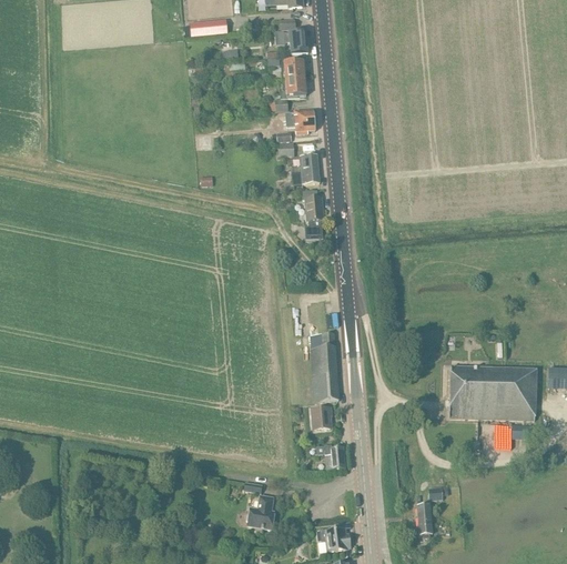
[(226,18),(189,21),(190,36),(228,32),(226,18)]
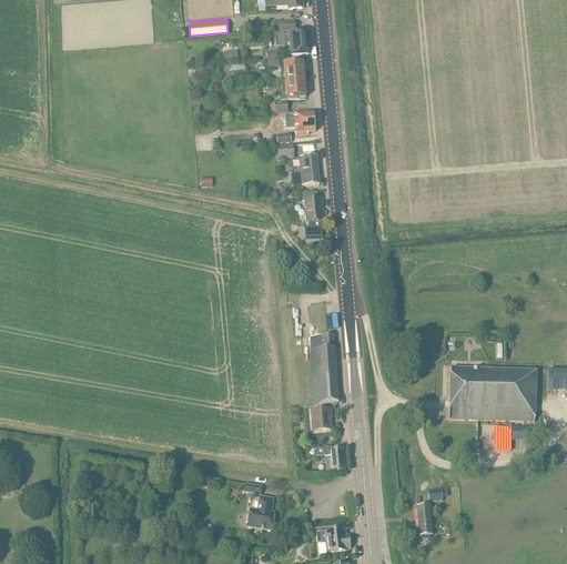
[(295,19),(280,20),(281,29),(295,28),(295,19)]
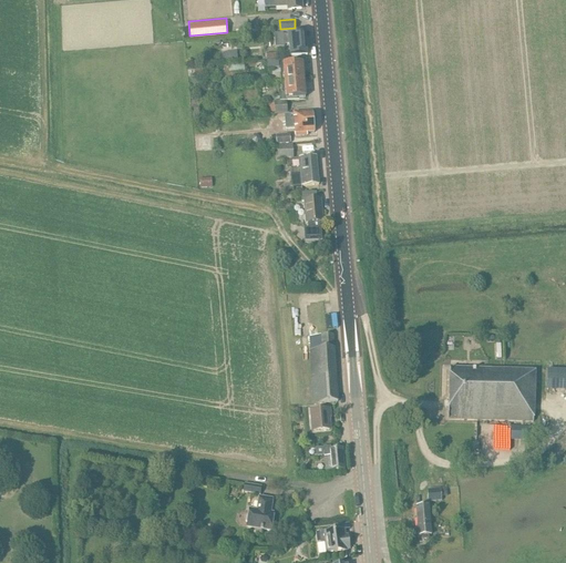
[(283,31),(275,31),(276,44),(285,44),(285,42),(287,41),(289,41),(290,52),(308,51),(306,29),(288,31),(284,31),(283,31)]
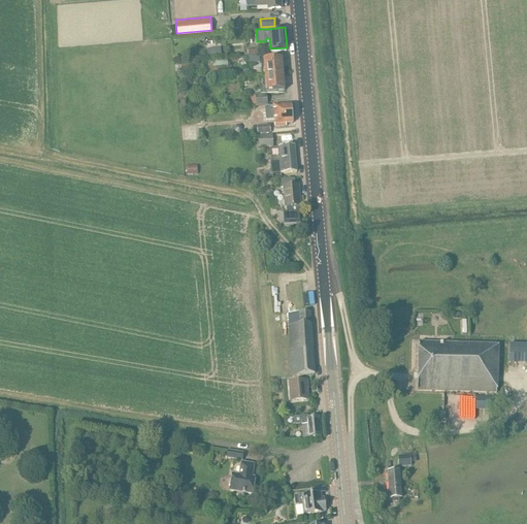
[(221,44),(208,46),(209,55),(222,54),(221,44)]
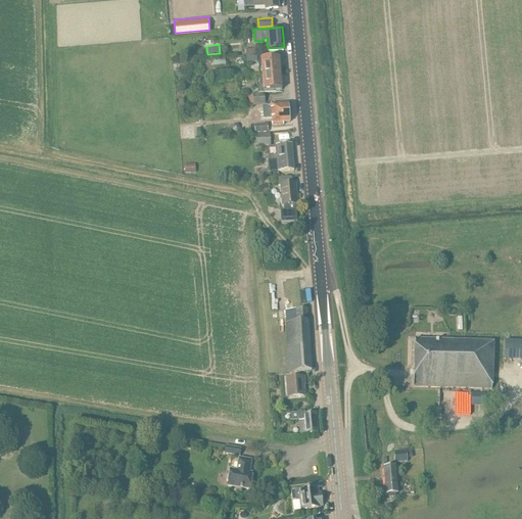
[(259,57),(261,74),(281,73),(280,55),(259,57)]
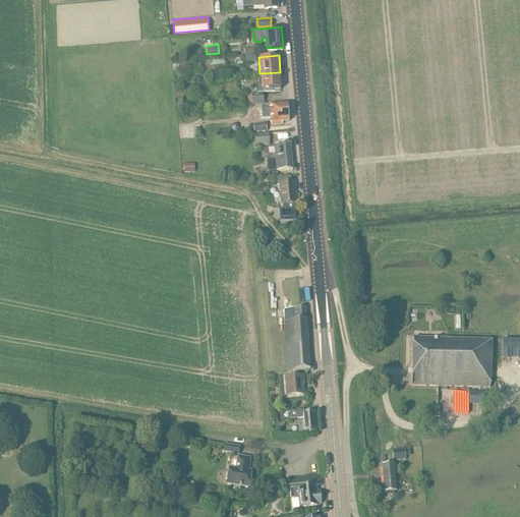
[(251,91),(252,92),(247,93),(247,100),(252,99),(252,101),(265,100),(264,88),(282,87),(280,72),(260,73),(261,90),(251,91)]
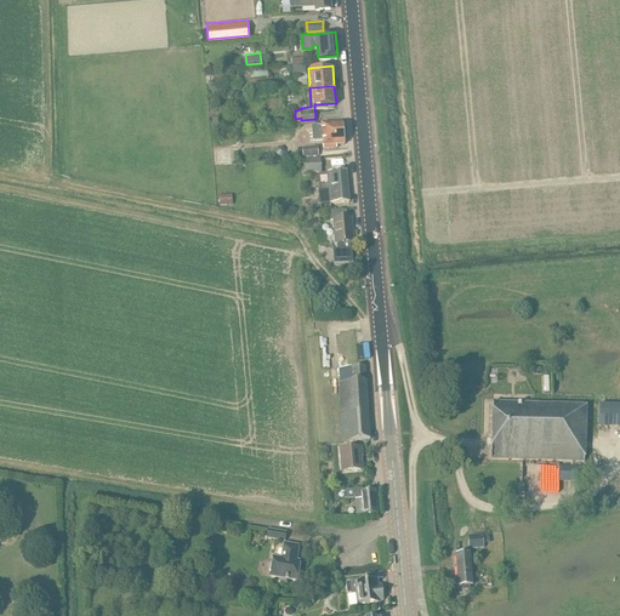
[(343,119),(322,120),(324,147),(337,146),(337,142),(345,141),(343,119)]
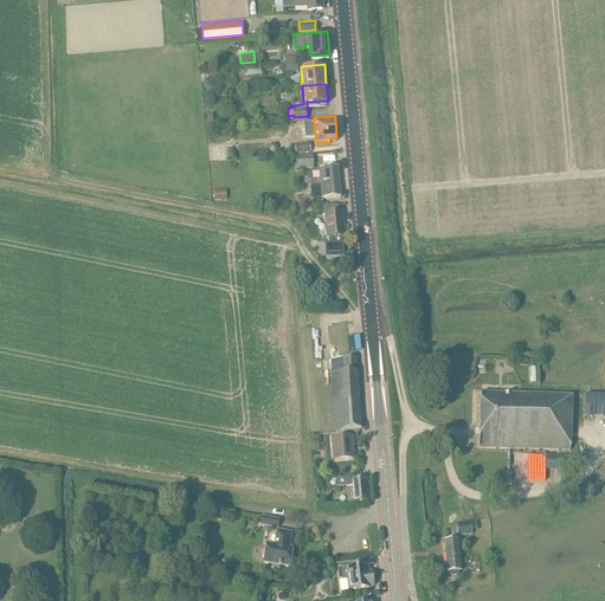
[(290,141),(291,149),(296,149),(296,150),(311,149),(310,139),(296,140),(296,141),(290,141)]
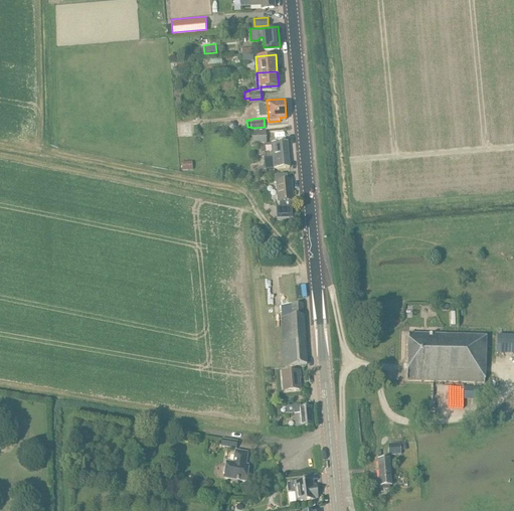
[(267,128),(252,129),(253,140),(267,139),(267,128)]
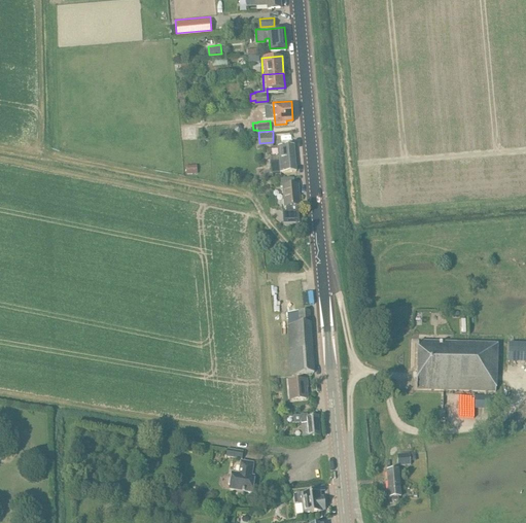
[(282,171),(297,169),(295,143),(280,144),(282,171)]
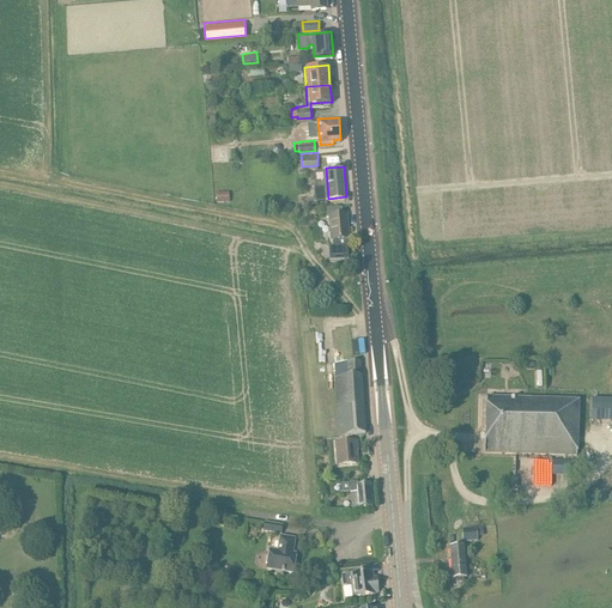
[(229,188),(217,189),(217,199),(230,199),(229,188)]
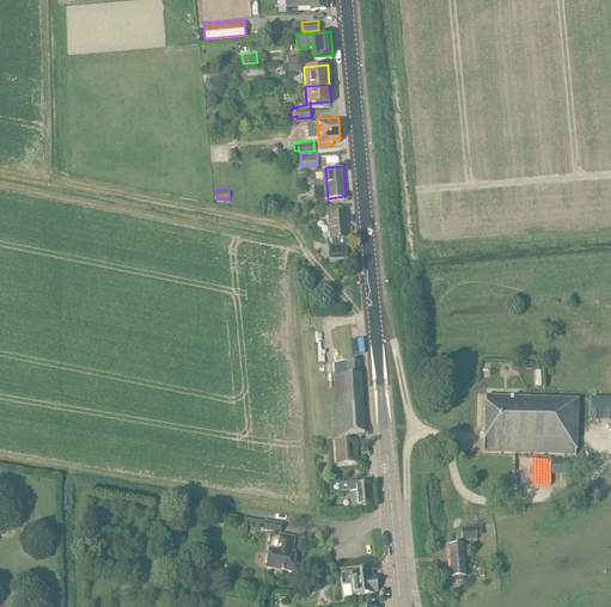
[(331,237),(333,237),(333,243),(328,243),(329,258),(338,257),(348,256),(347,235),(349,235),(347,210),(342,212),(341,204),(325,206),(327,214),(329,214),(331,237)]
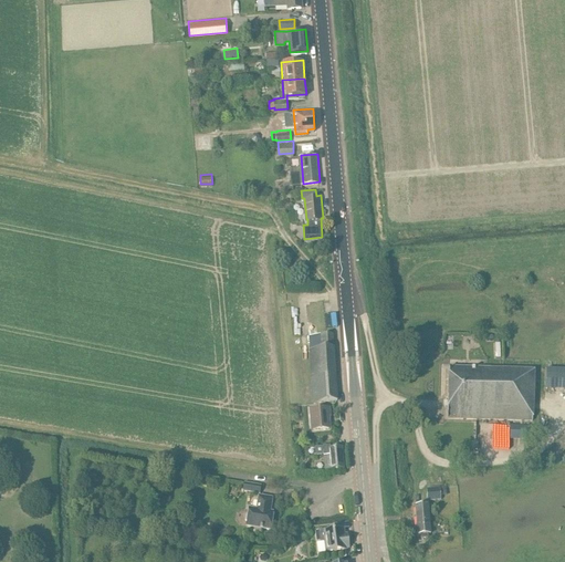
[(310,341),(311,366),(313,401),(338,399),(334,332),(311,333),(310,333),(310,341)]
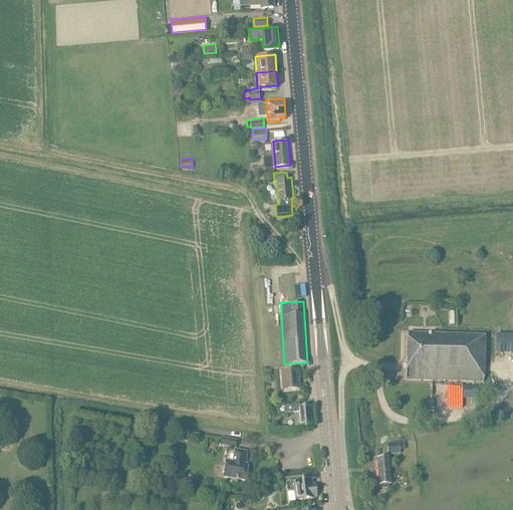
[(484,379),(485,334),(408,331),(407,377),(484,379)]
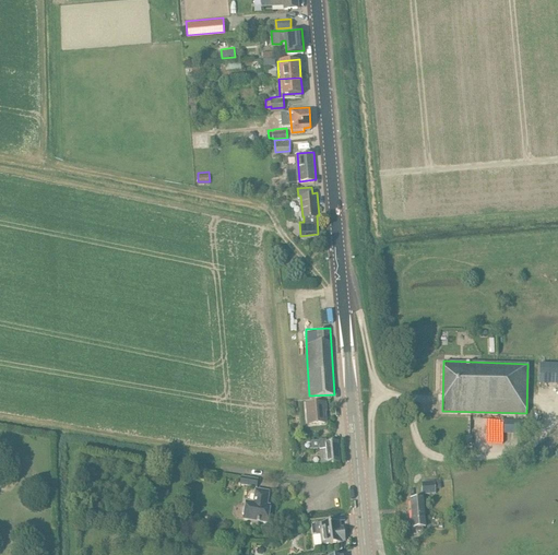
[(557,361),(539,361),(539,379),(557,379),(557,361)]
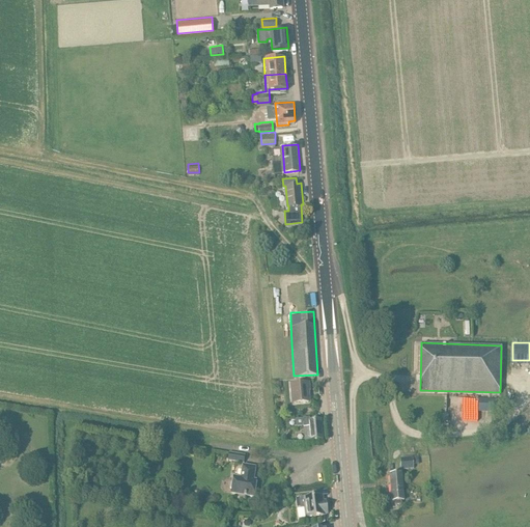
[(290,381),(293,400),(310,398),(309,387),(310,387),(310,380),(290,381)]
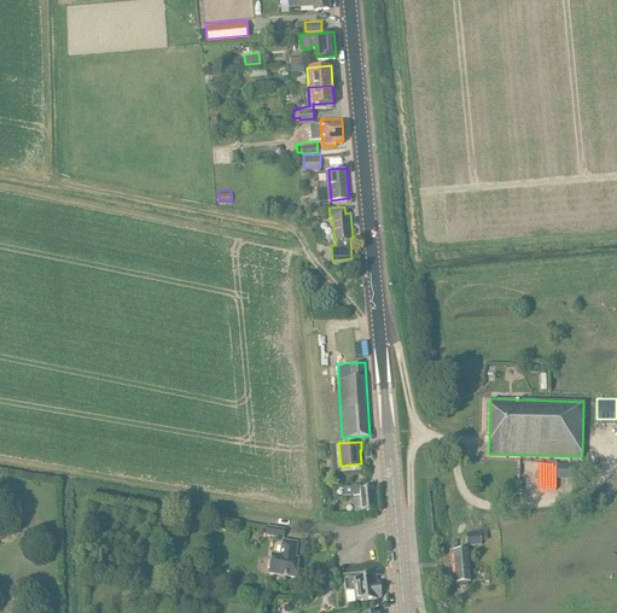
[(558,476),(582,477),(582,461),(558,460),(558,476)]
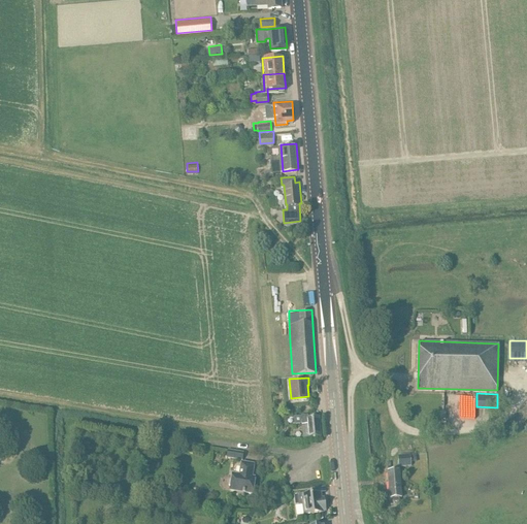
[(308,412),(294,414),(294,422),(302,421),(302,423),(303,435),(321,433),(320,415),(319,415),(308,416),(308,412)]
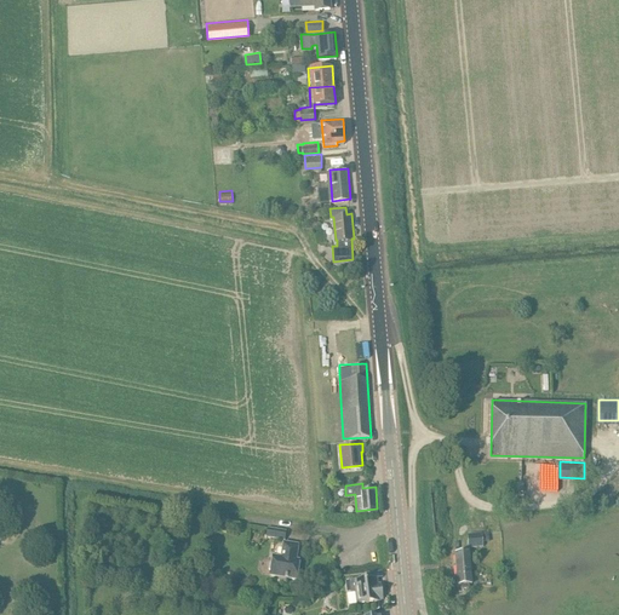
[(286,536),(287,528),(269,524),(268,533),(286,536)]
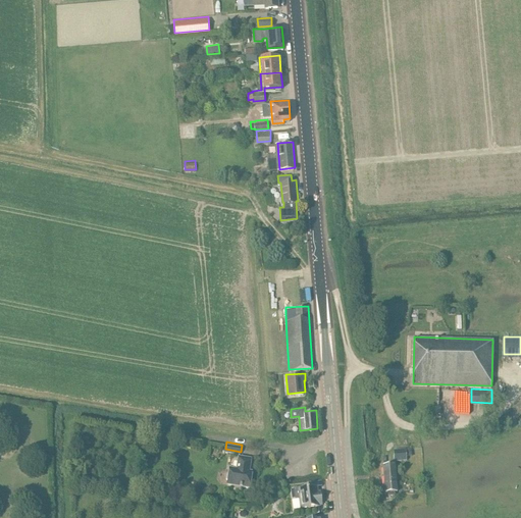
[(395,447),(395,458),(407,458),(407,446),(395,447)]
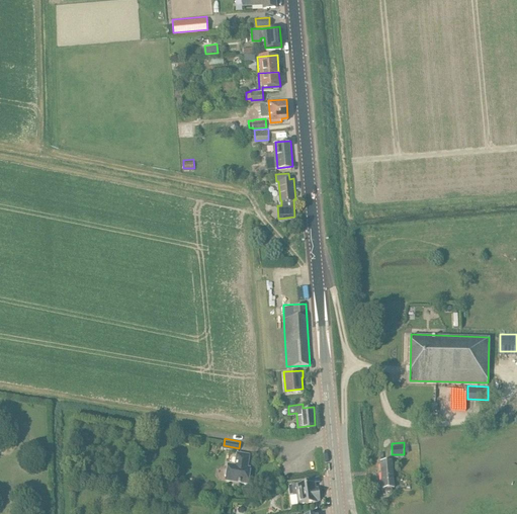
[(229,465),(226,467),(225,473),(227,475),(227,479),(248,482),(251,465),(248,465),(250,453),(238,451),(236,463),(229,462),(229,465)]
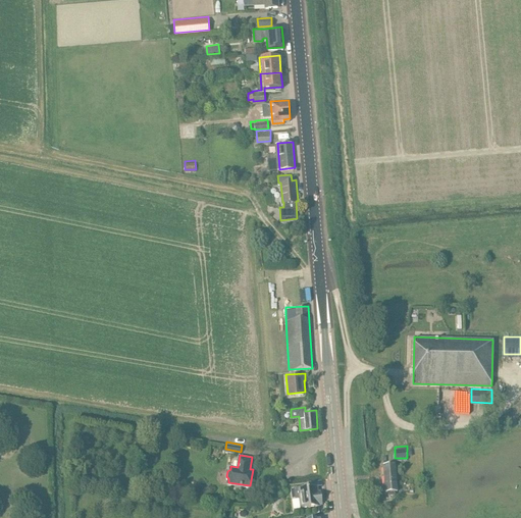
[(395,462),(383,463),(386,489),(388,489),(388,494),(396,493),(396,488),(398,488),(395,462)]
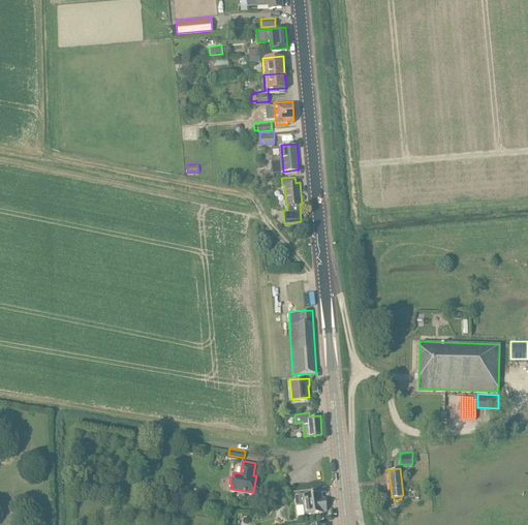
[(321,496),(321,490),(309,492),(308,490),(298,492),(299,492),(300,492),(301,501),(305,501),(306,513),(323,510),(323,508),(327,507),(324,496),(321,496)]
